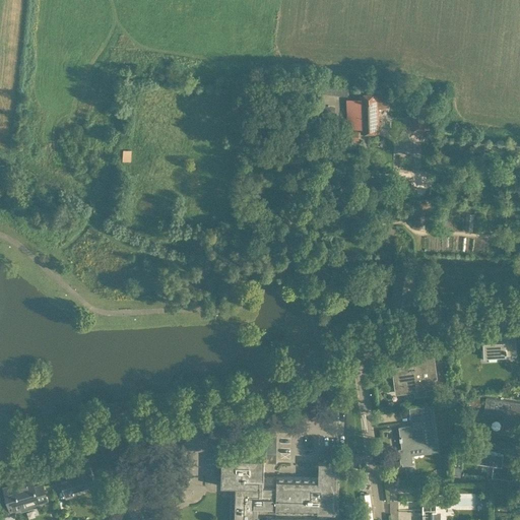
[(346,94),(348,84),(319,81),(318,91),(346,94)]
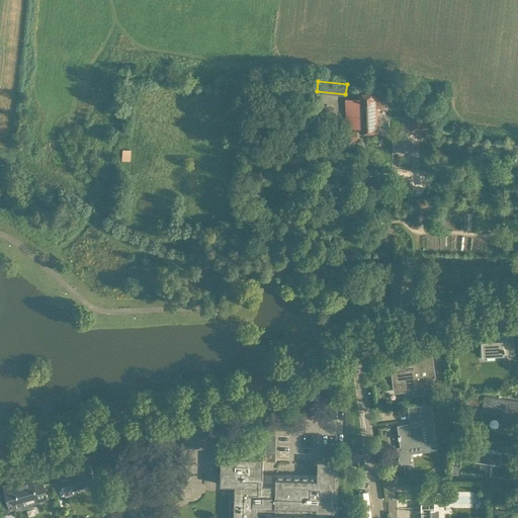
[(377,132),(376,107),(384,107),(384,92),(359,93),(359,98),(347,98),(347,127),(360,127),(360,133),(377,132)]
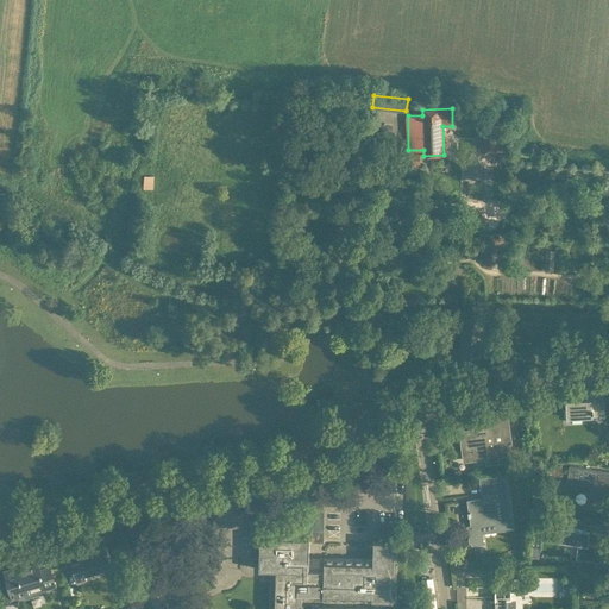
[(503,150),(502,124),(479,125),(481,136),(484,136),(484,151),(503,150)]
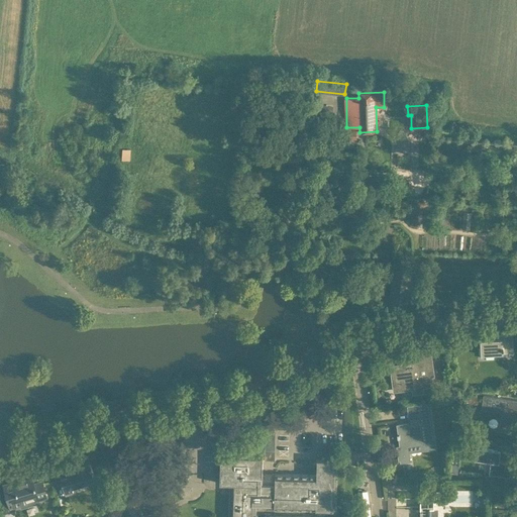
[(346,130),(346,127),(333,127),(333,137),(345,137),(345,138),(356,138),(356,130),(346,130)]
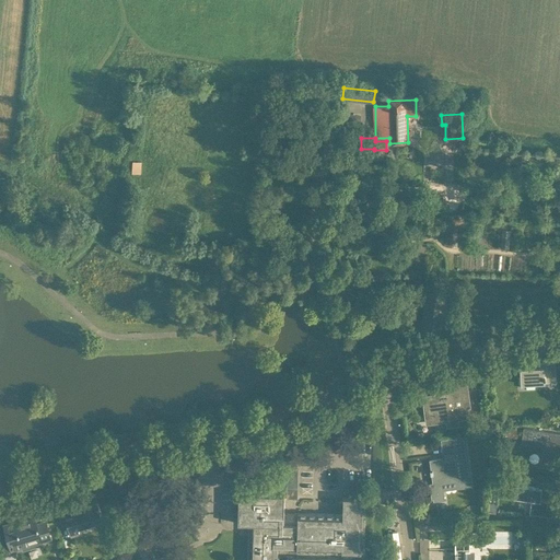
[(132,173),(142,173),(142,161),(133,161),(132,173)]
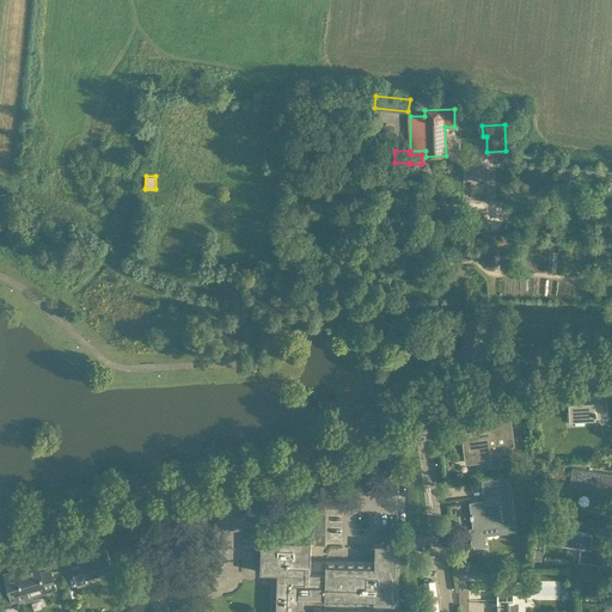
[(404,219),(390,227),(408,259),(423,252),(404,219)]
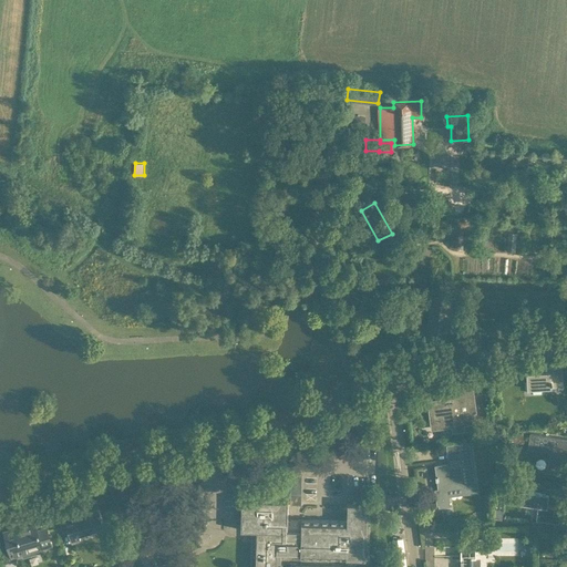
[(445,347),(450,297),(431,296),(426,344),(445,347)]
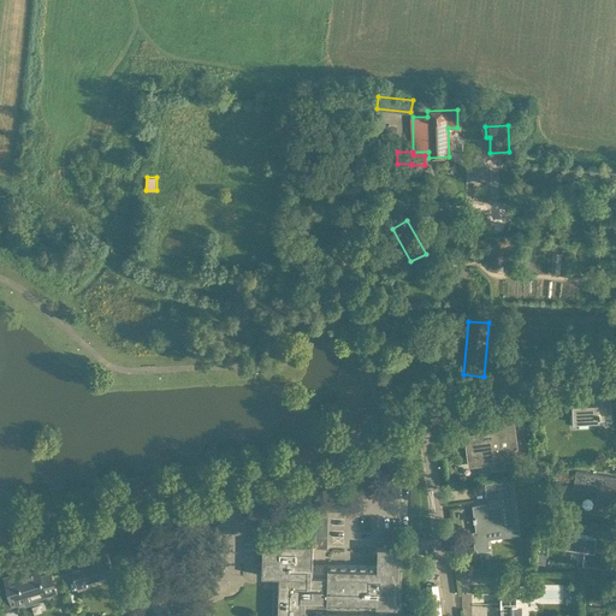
[(573,422),(611,420),(610,398),(587,400),(587,404),(573,406),(573,422)]
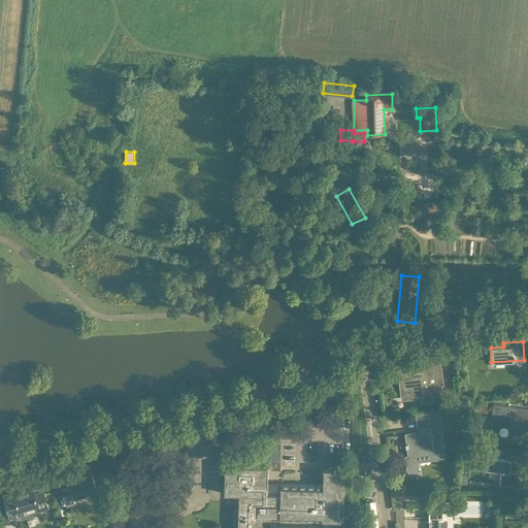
[(401,381),(399,381),(401,397),(411,396),(413,396),(413,398),(424,397),(424,402),(433,401),(432,396),(440,395),(439,389),(442,389),(441,384),(444,383),(443,376),(442,366),(441,366),(427,368),(427,363),(409,366),(410,371),(400,372),(401,381)]
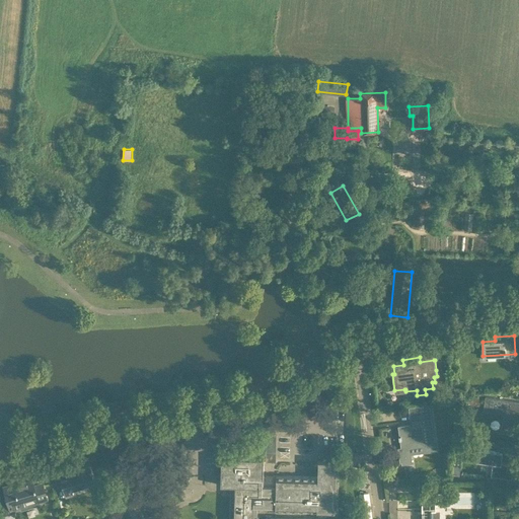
[(465,406),(479,404),(478,396),(464,398),(465,406)]
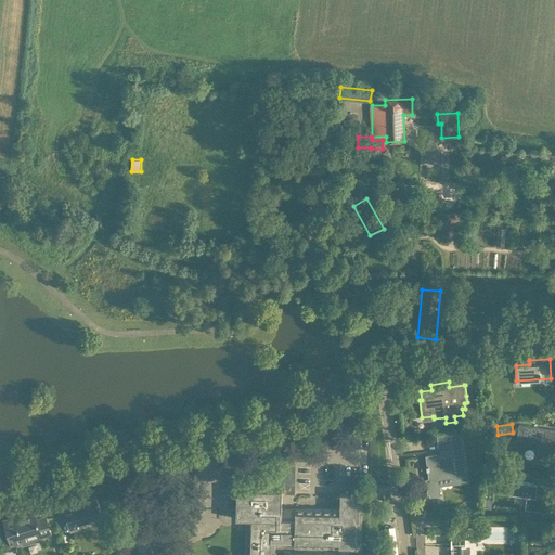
[(554,456),(554,429),(518,424),(516,439),(539,442),(536,462),(554,465),(554,456)]
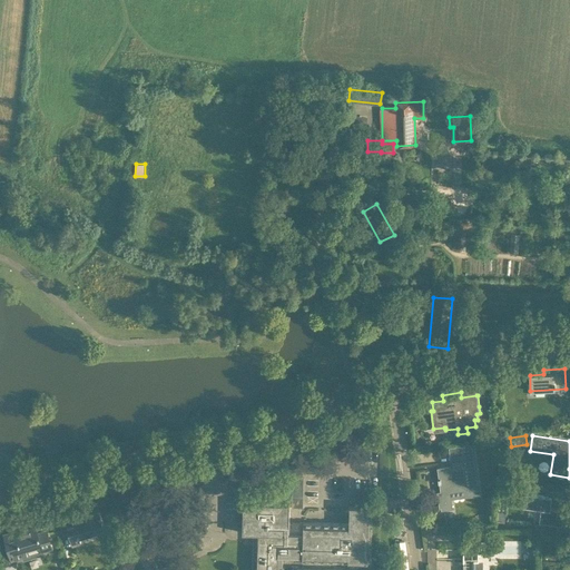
[(480,494),(473,444),(450,448),(452,462),(453,461),(453,465),(438,468),(440,478),(438,478),(439,482),(440,482),(441,492),(438,492),(440,507),(442,505),(442,509),(452,508),(450,491),(465,489),(465,495),(480,494)]
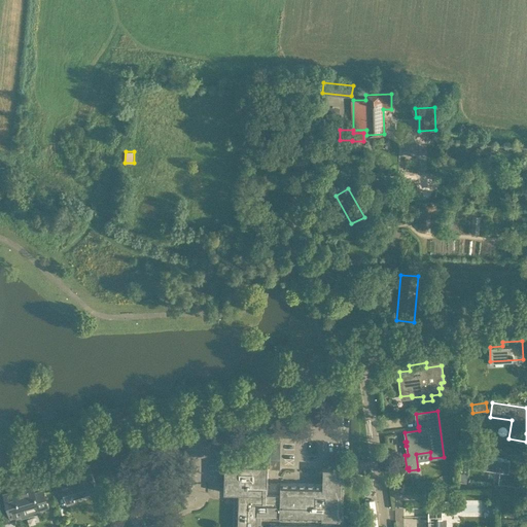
[(507,458),(506,458),(485,455),(483,467),(500,469),(498,483),(510,485),(520,486),(521,479),(514,478),(515,471),(514,471),(515,464),(517,464),(522,464),(524,454),(525,455),(525,454),(507,453),(507,454),(507,458)]
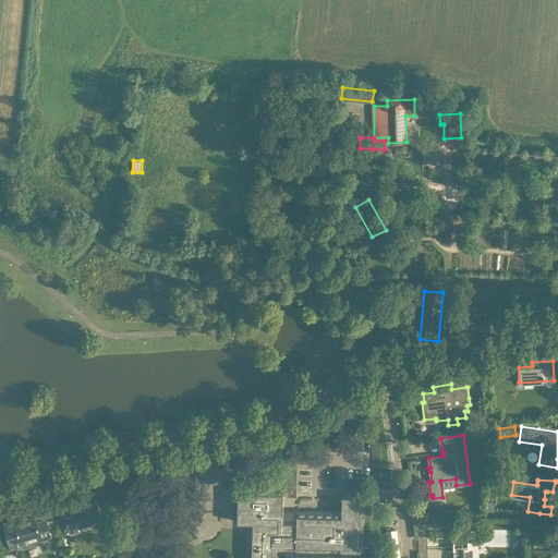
[(238,521),(244,522),(243,522),(243,523),(242,525),(243,529),(245,530),(247,530),(247,531),(245,531),(245,538),(247,538),(246,557),(276,557),(277,544),(296,544),(296,547),(296,550),(323,552),(323,548),(343,549),(363,549),(364,495),(342,495),(341,512),(296,511),(296,512),(283,511),(283,489),(238,488),(238,521)]
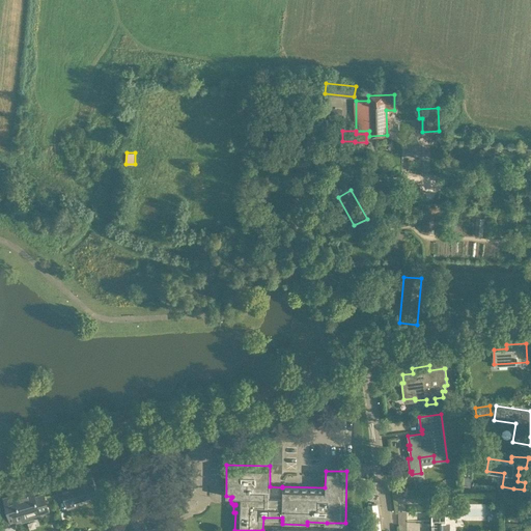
[(98,493),(92,477),(82,480),(81,478),(76,479),(76,478),(67,481),(70,490),(62,492),(67,507),(75,505),(74,501),(98,493)]
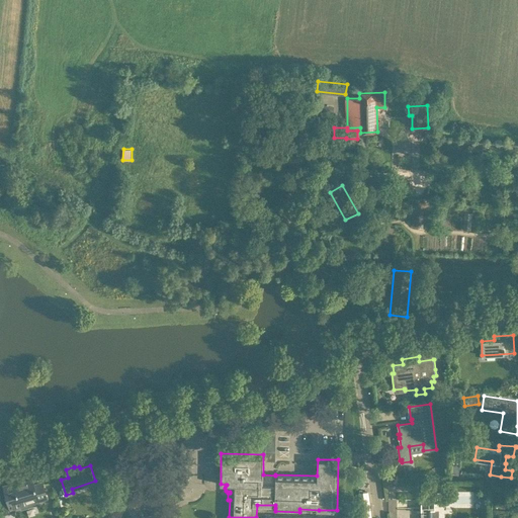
[(14,483),(4,486),(11,508),(19,506),(20,508),(39,502),(39,500),(47,498),(42,482),(34,485),(32,480),(14,485),(14,483)]
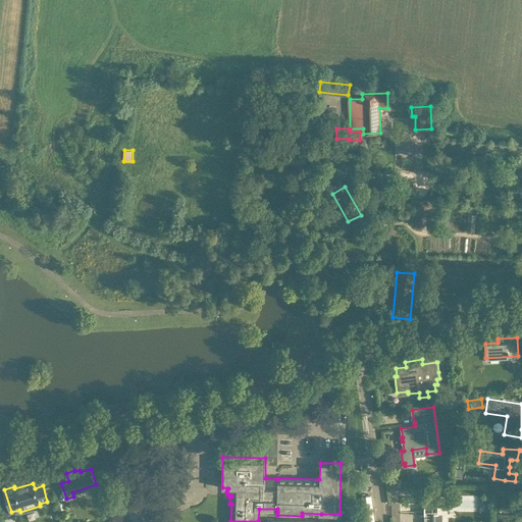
[(424,521),(433,521),(433,514),(438,514),(438,499),(424,499),(424,521)]
